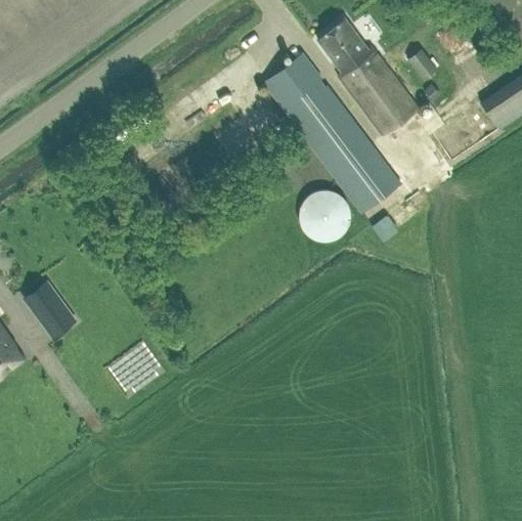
[(419,110),(372,47),(367,50),(345,20),(317,41),(342,73),(338,76),(382,136),(419,110)]
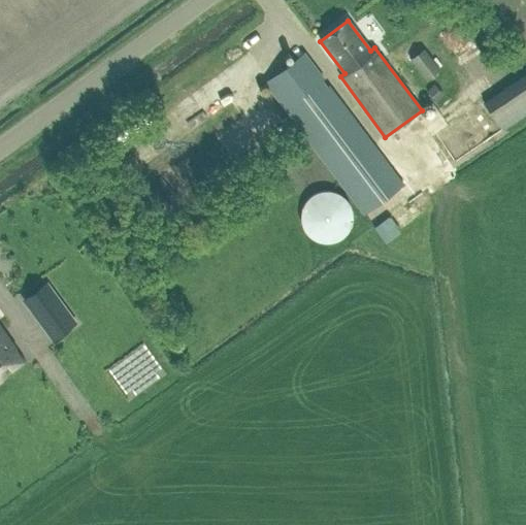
[(424,51),(411,61),(427,83),(440,71),(424,51)]
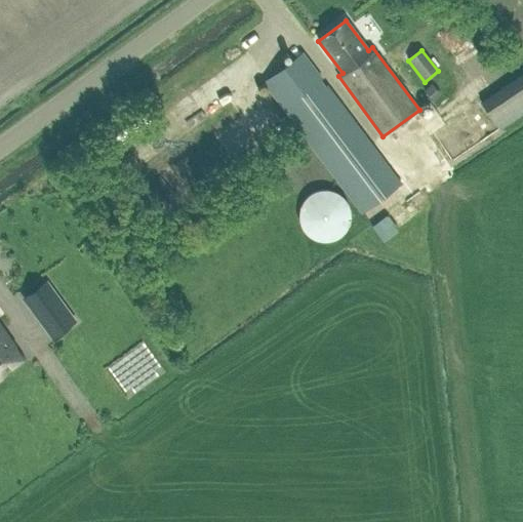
[(264,84),(362,215),(403,185),(329,86),(328,87),(307,58),(297,65),(294,61),(264,84)]
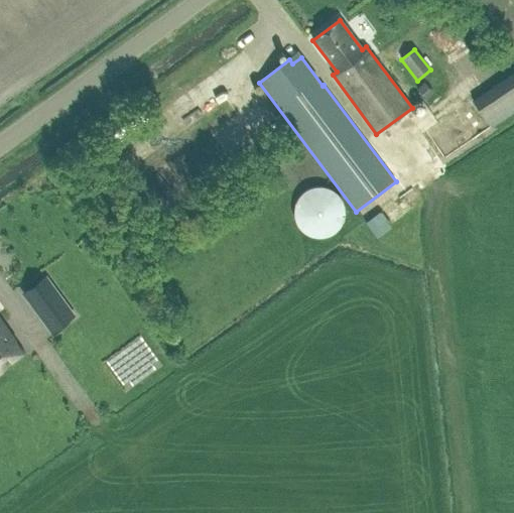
[(489,120),(513,105),(513,71),(475,94),(489,120)]
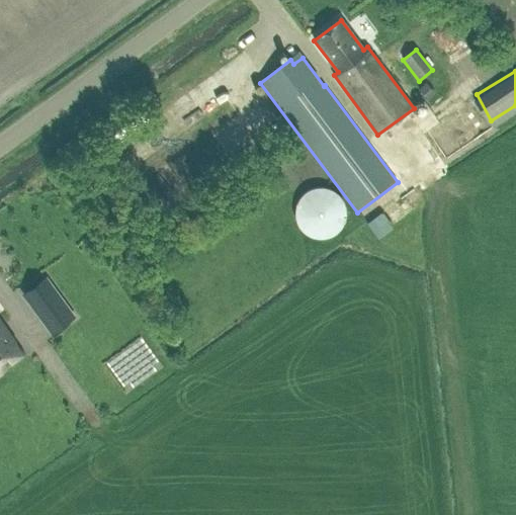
[(346,223),(347,209),(341,197),(330,189),(317,188),(305,194),(296,205),(295,219),(302,231),(312,239),(326,240),(338,234),(346,223)]
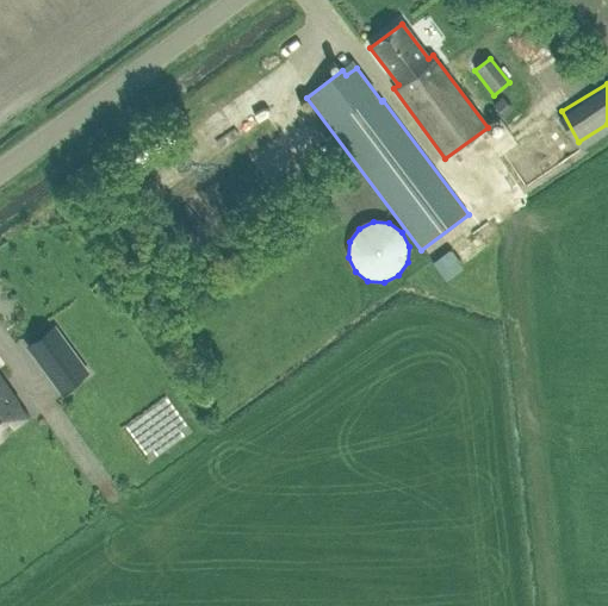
[(483,233),(442,261),(454,277),(495,249),(483,233)]
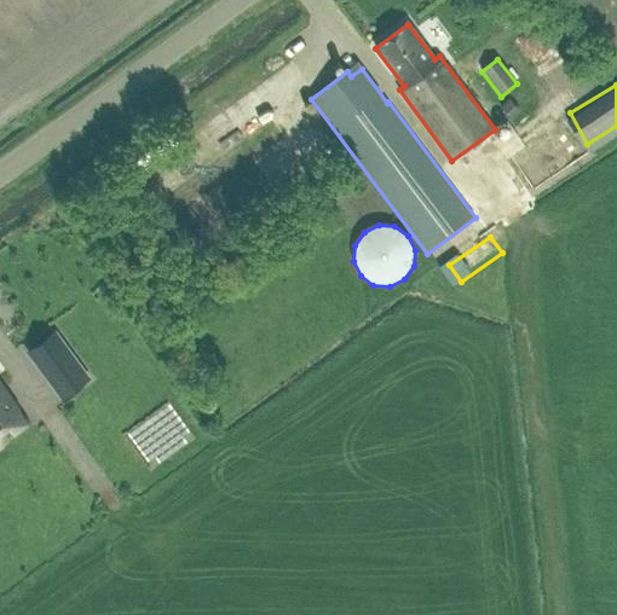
[(64,347),(56,335),(30,352),(40,364),(64,347)]
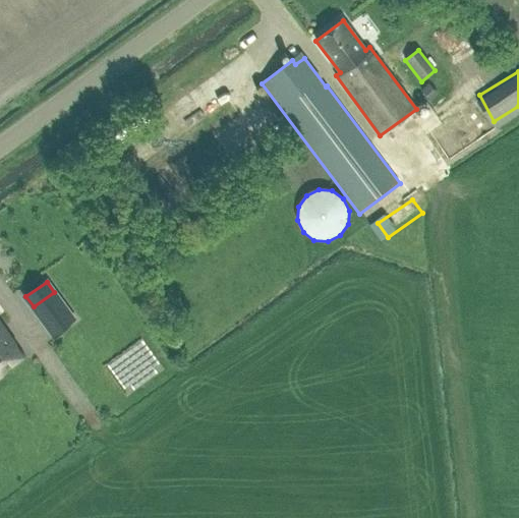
[(0,373),(0,375),(1,376),(23,359),(0,327),(0,373)]
